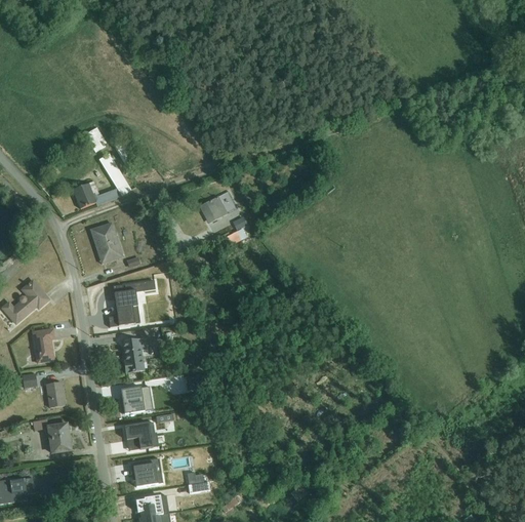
[(326,125),(333,123),(330,111),(323,113),(326,125)]
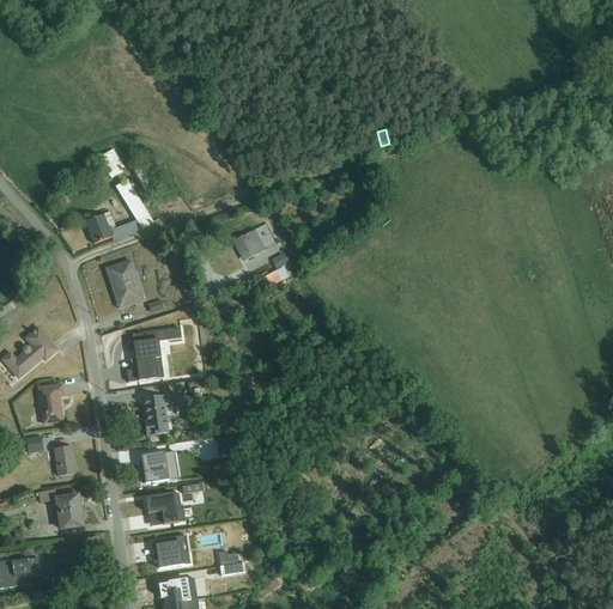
[(113,177),(126,168),(113,147),(98,157),(113,177)]
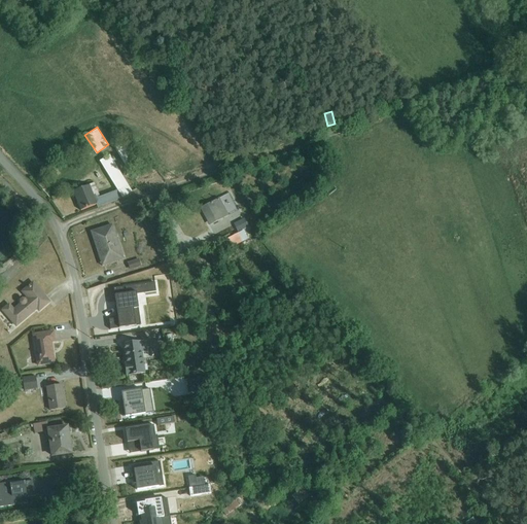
[(141,163),(127,139),(114,146),(129,170),(141,163)]
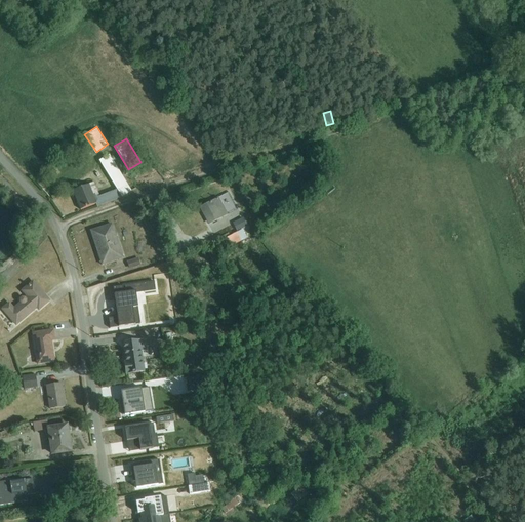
[(122,195),(131,189),(110,153),(99,159),(117,188),(99,194),(94,181),(73,189),(80,208),(96,202),(96,203),(97,205),(122,196),(122,195)]
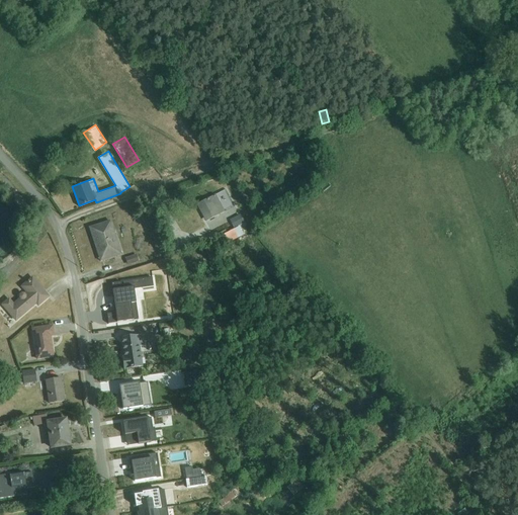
[(226,188),(216,193),(224,209),(234,203),(226,188)]
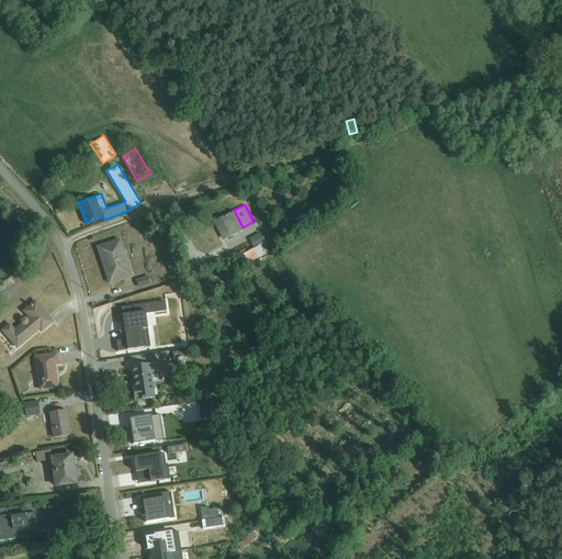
[(236,233),(244,228),(243,227),(234,210),(226,213),(213,221),(223,239),(236,233)]
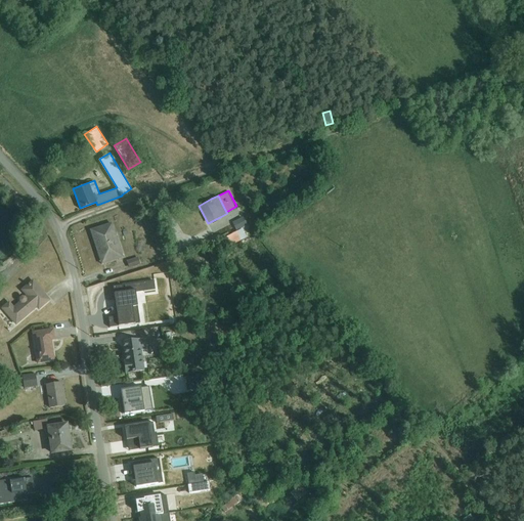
[(243,216),(232,221),(237,230),(226,235),(231,245),(248,236),(243,226),(248,224),(243,216)]
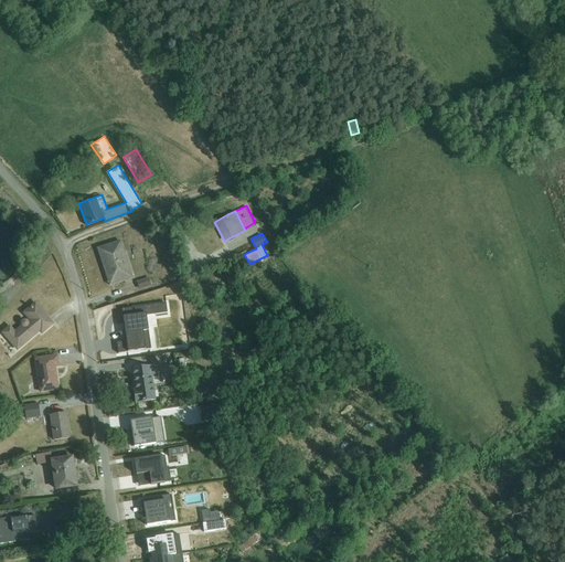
[(114,282),(134,276),(121,240),(98,247),(108,277),(107,277),(108,278),(113,276),(114,282)]
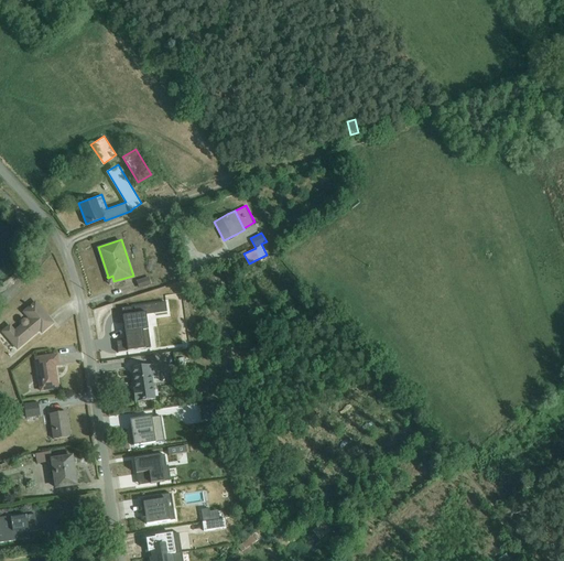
[(149,276),(137,279),(139,288),(152,283),(149,276)]
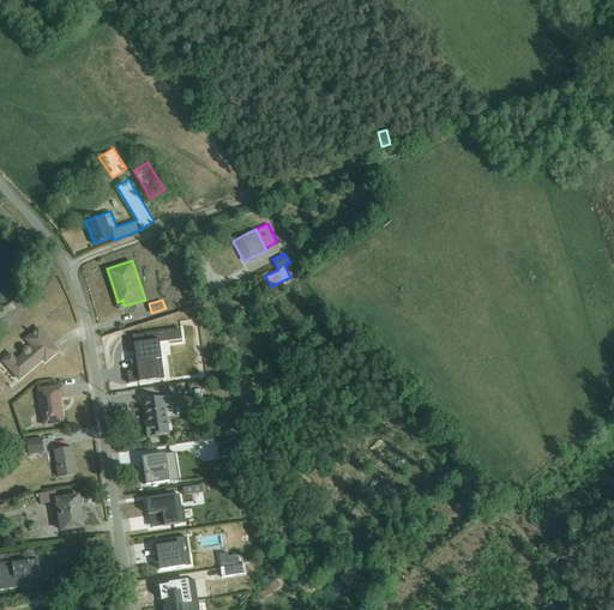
[(11,350),(1,358),(19,379),(43,358),(44,361),(58,349),(49,340),(48,338),(47,337),(46,337),(38,327),(26,339),(30,345),(26,345),(23,348),(23,351),(17,357),(11,350)]
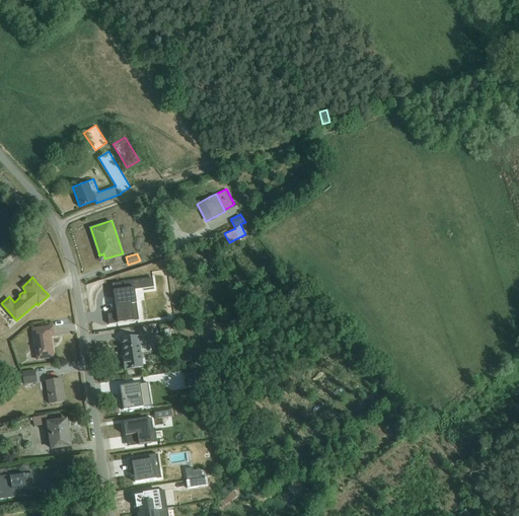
[(117,312),(107,313),(108,323),(139,319),(135,288),(153,285),(152,277),(124,281),(125,288),(117,289),(113,289),(117,312)]
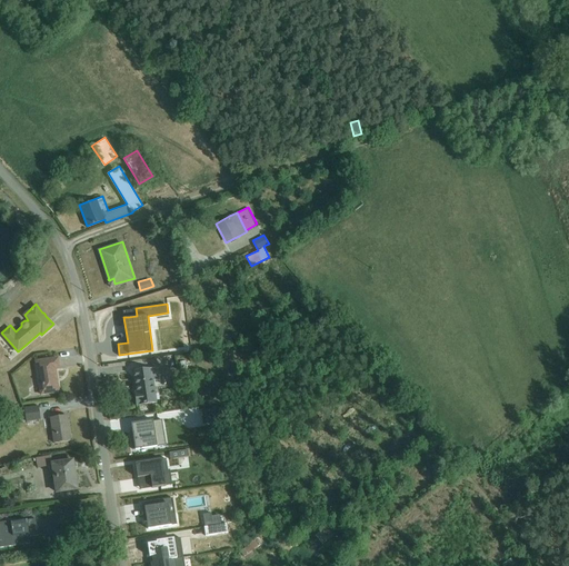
[(137,316),(136,308),(122,310),(123,317),(128,317),(137,316)]
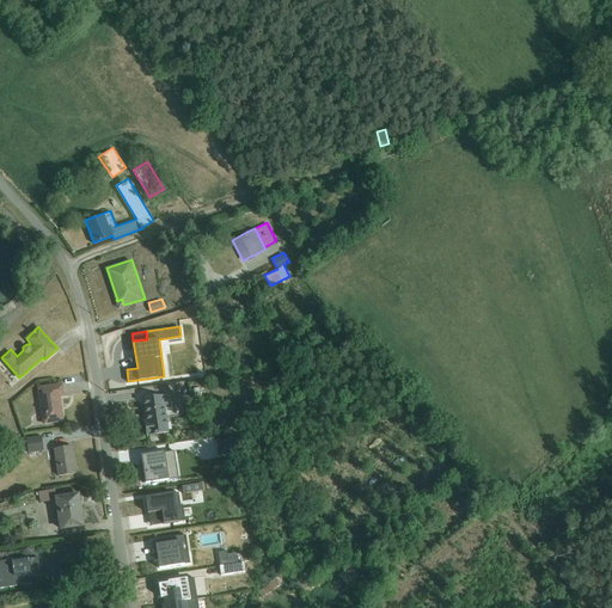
[(62,384),(37,387),(43,422),(63,419),(61,409),(60,409),(60,405),(61,404),(60,394),(63,394),(62,384)]
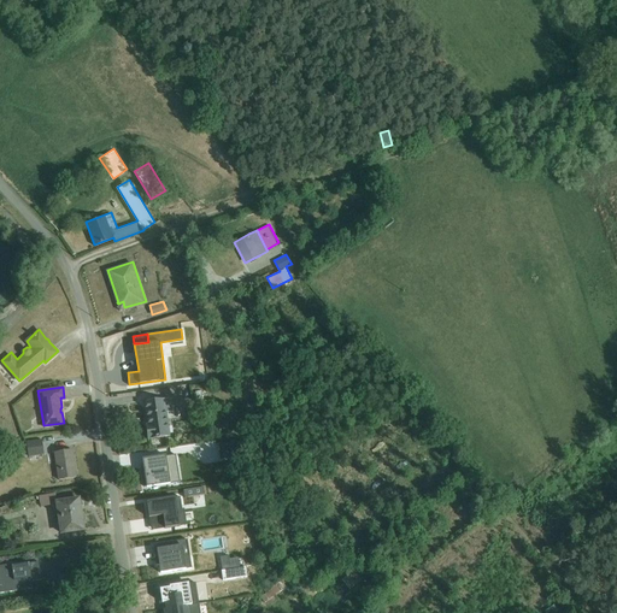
[(170,435),(168,414),(169,414),(168,411),(172,411),(170,398),(145,401),(148,424),(147,424),(148,437),(170,435)]
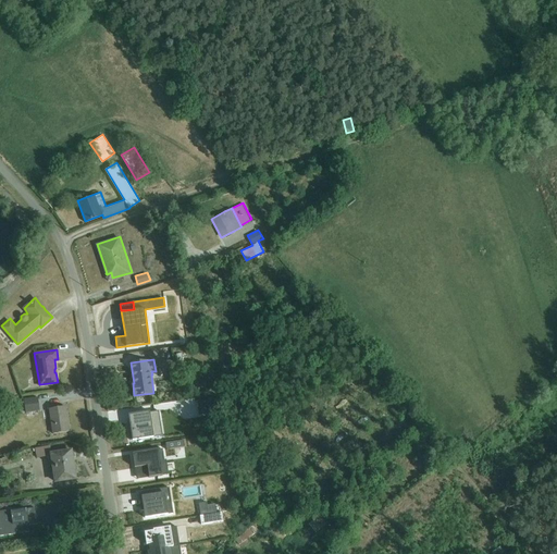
[(26,410),(40,408),(38,395),(24,397),(26,410)]
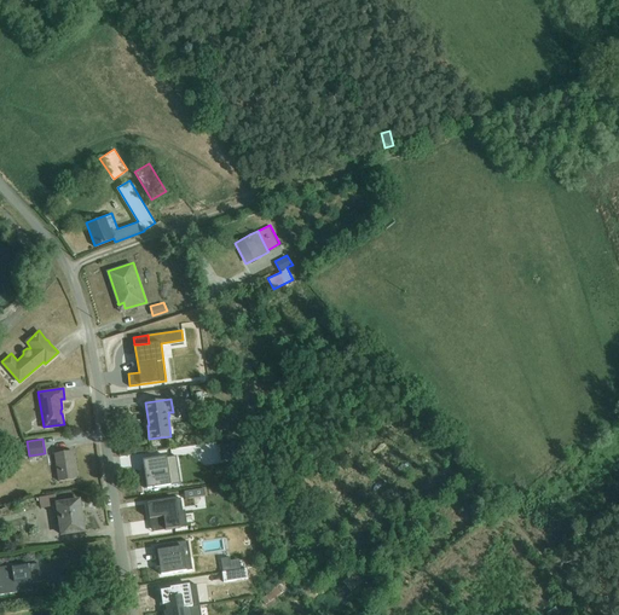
[(71,450),(55,452),(58,480),(76,477),(71,450)]
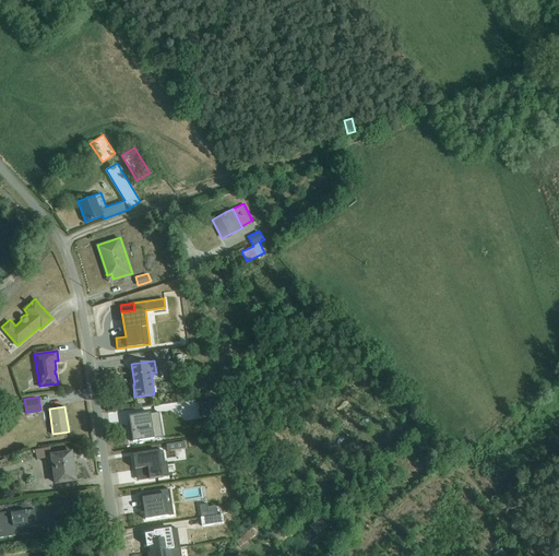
[(162,409),(132,411),(134,437),(164,435),(162,409)]
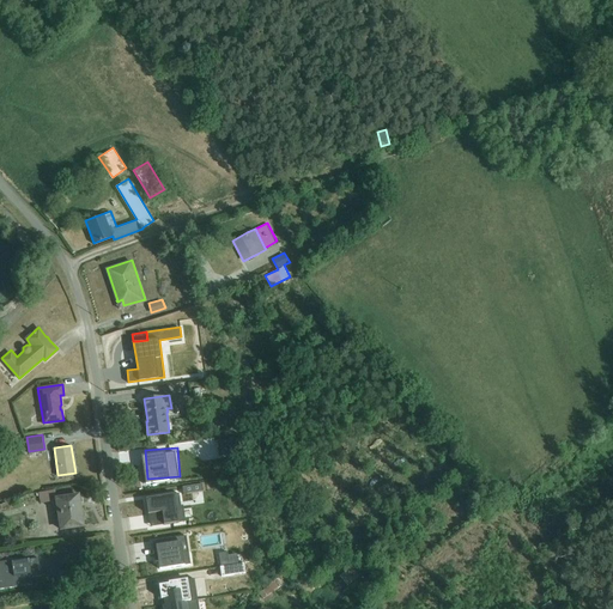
[(55,488),(40,491),(41,500),(55,499),(55,497),(56,497),(55,488)]
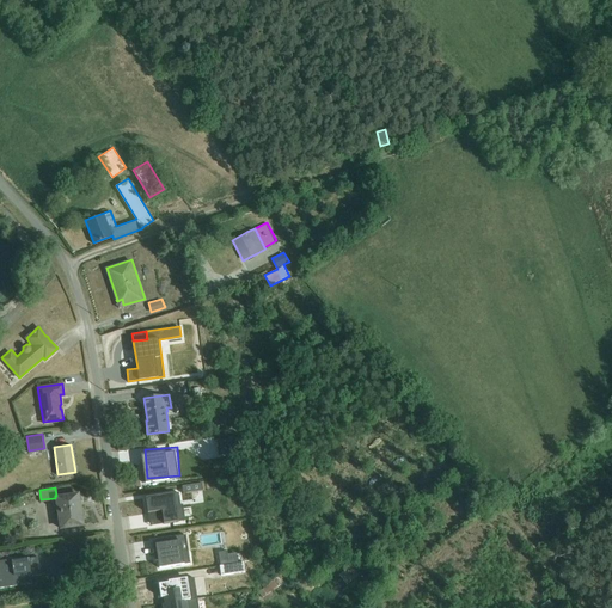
[(164,522),(185,519),(182,490),(147,493),(148,510),(163,508),(164,522)]
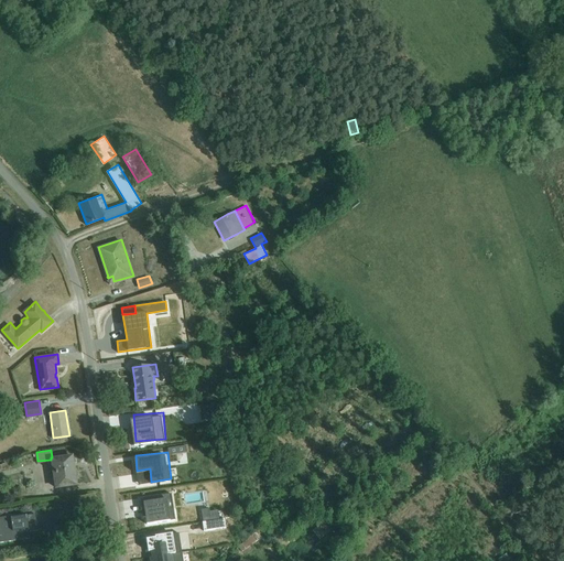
[(52,457),(51,457),(51,460),(55,486),(76,483),(72,455),(52,457)]
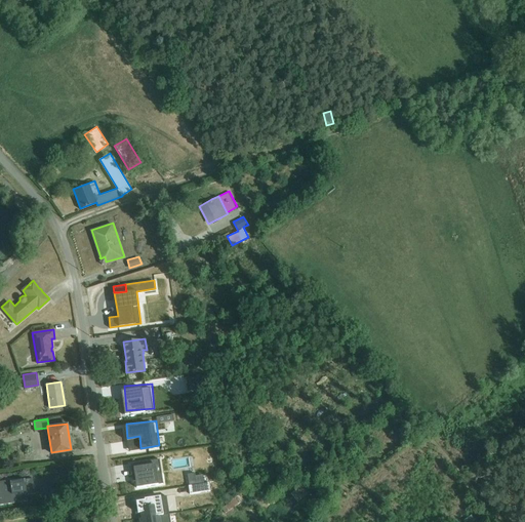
[(138,485),(163,482),(160,460),(135,465),(138,485)]
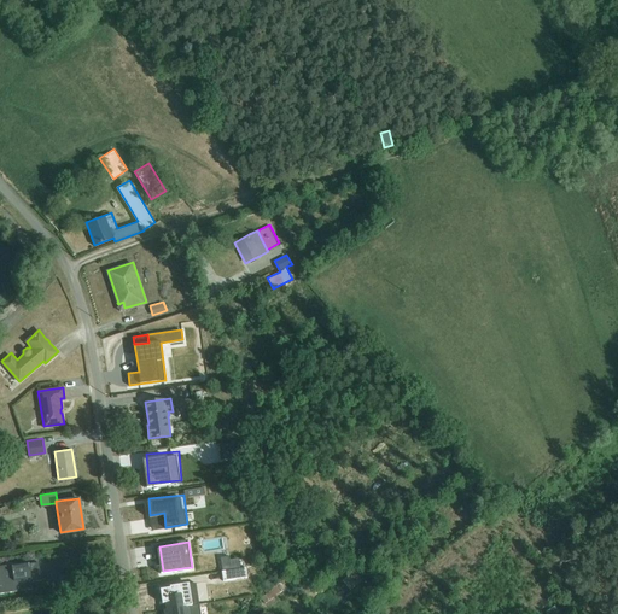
[(0,591),(33,588),(33,579),(41,578),(39,561),(29,562),(12,565),(11,563),(0,563),(0,591)]
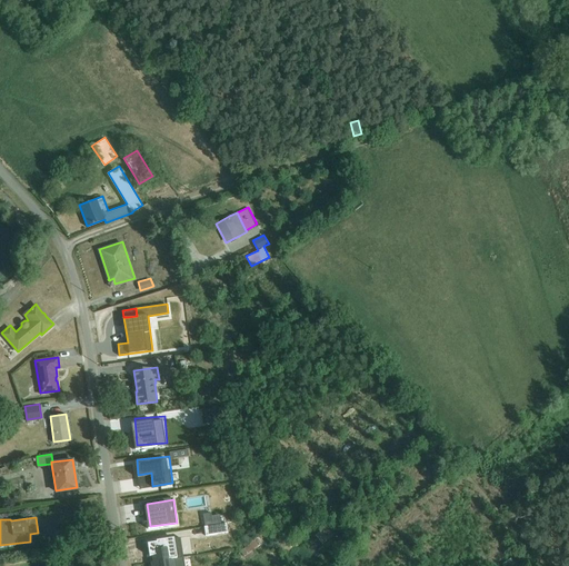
[(330,522),(316,533),(322,542),(337,530),(330,522)]
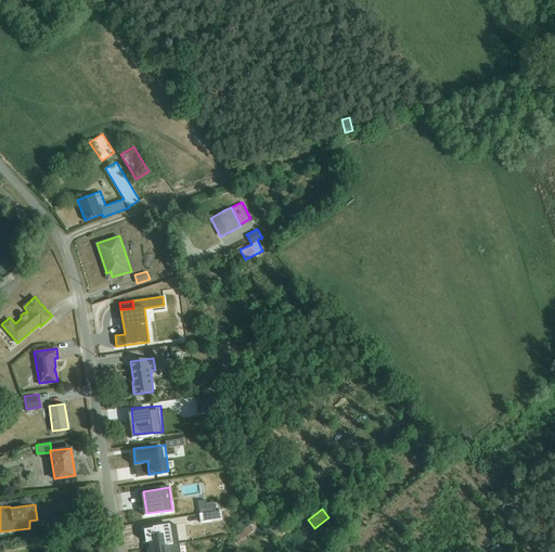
[(248,525),(234,536),(239,541),(253,530),(248,525)]
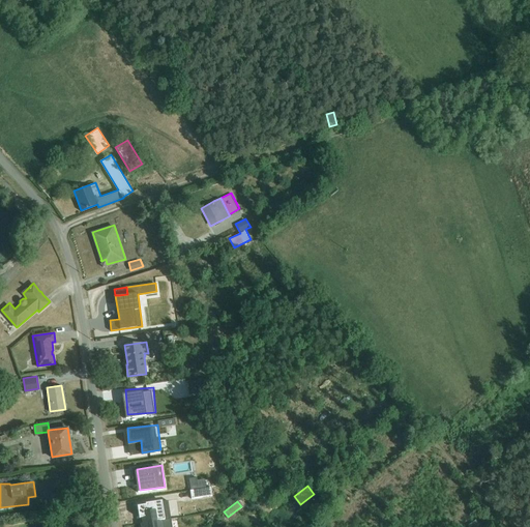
[(143,526),(174,526),(173,517),(143,521),(143,526)]
